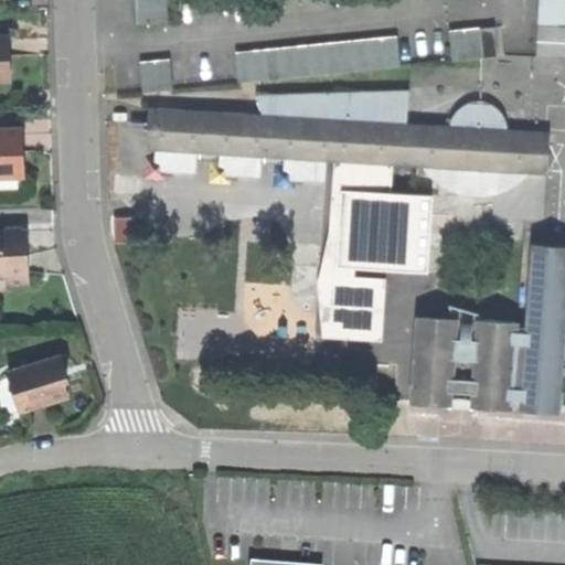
[(135,0),(136,12),(167,12),(166,0),(135,0)]
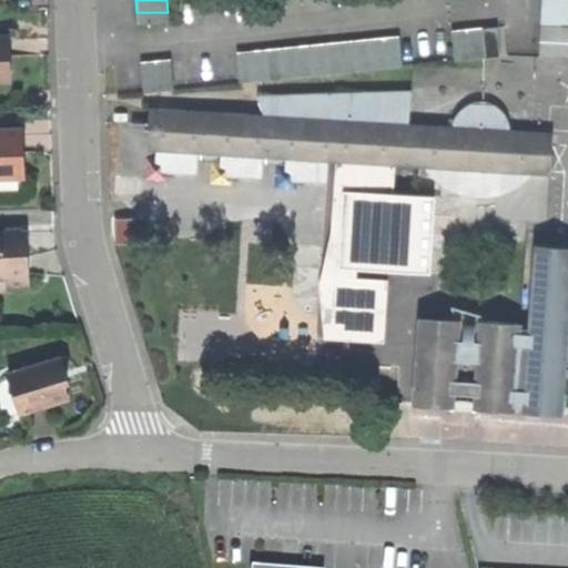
[(567,0),(543,0),(543,27),(567,27),(567,0)]
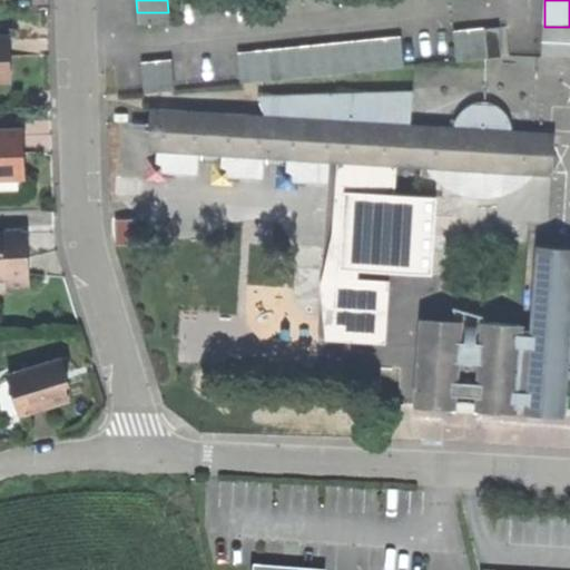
[(138,29),(168,28),(168,12),(137,12),(138,29)]
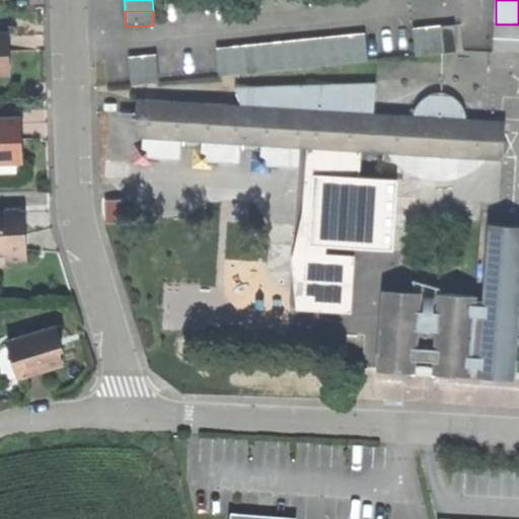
[(518,24),(496,24),(495,53),(518,54),(518,24)]
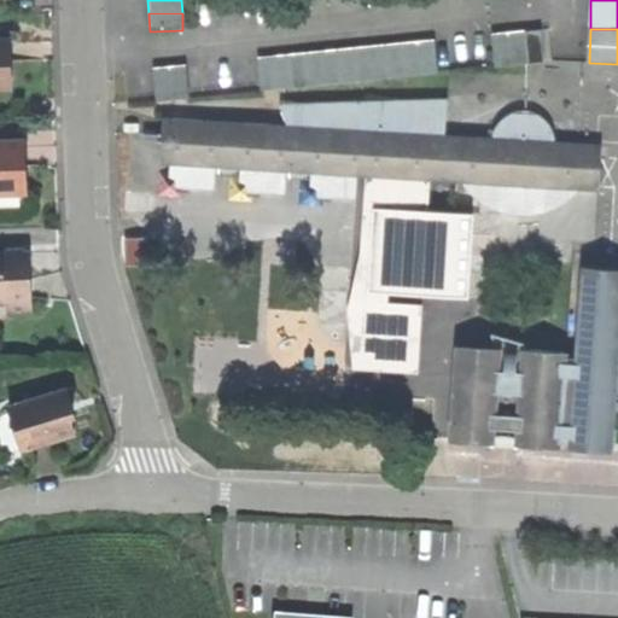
[(542,31),(525,33),(528,64),(546,62),(542,31)]
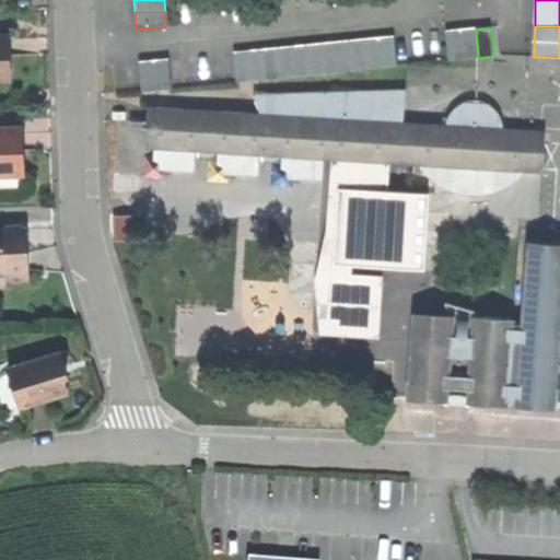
[(476,30),(463,31),(465,59),(478,58),(476,30)]
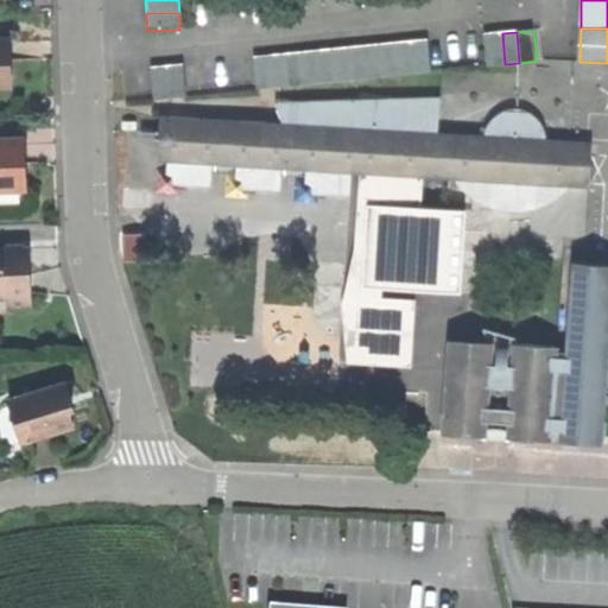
[(486,36),(488,65),(505,64),(502,33),(486,36)]
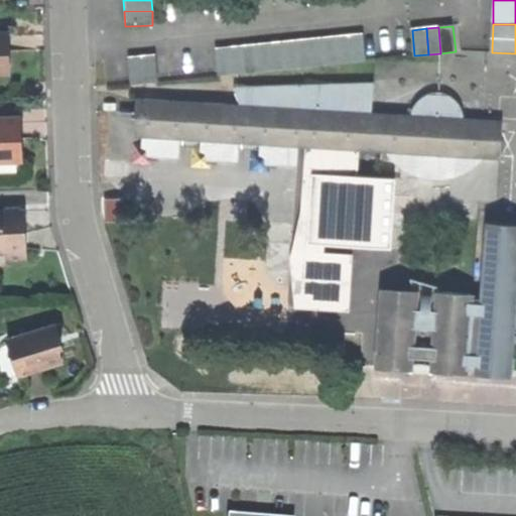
[(365,35),(351,36),(354,61),(368,60),(365,35)]
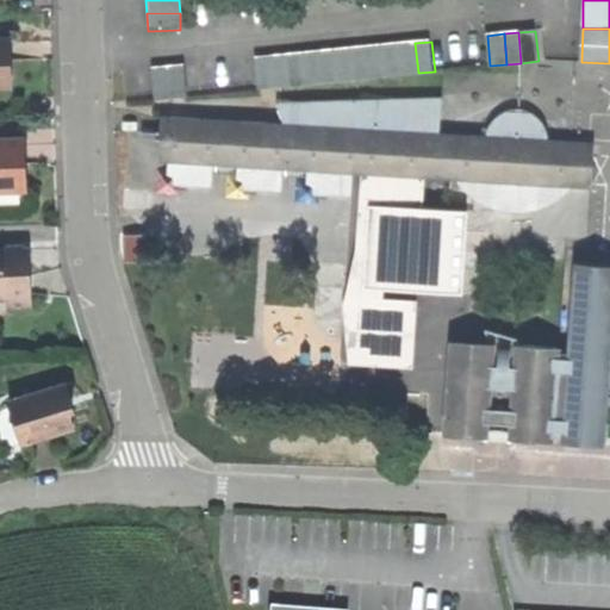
[(0,43),(0,92),(7,93),(6,69),(14,69),(13,61),(13,43),(0,43)]
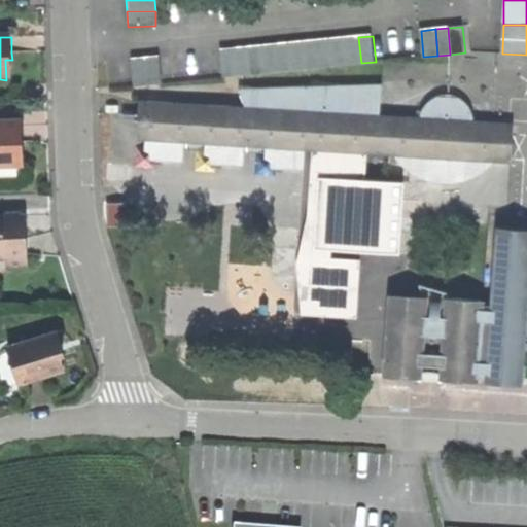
[(358,37),(344,39),(347,65),(361,63),(358,37)]
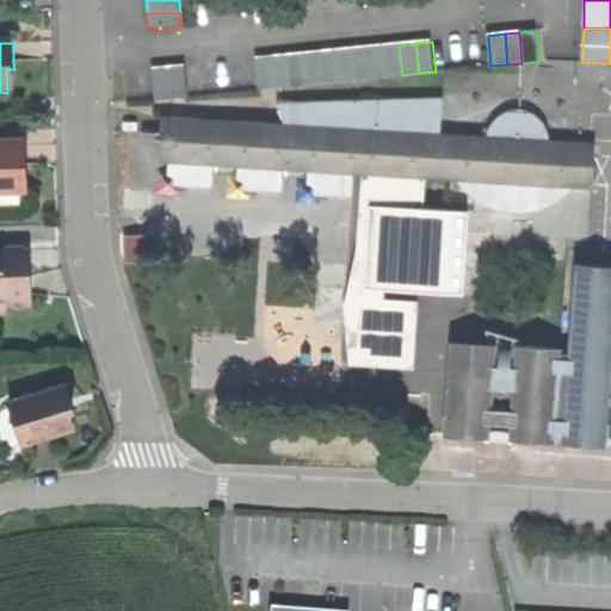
[(399,45),(383,47),(387,76),(402,75),(399,45)]
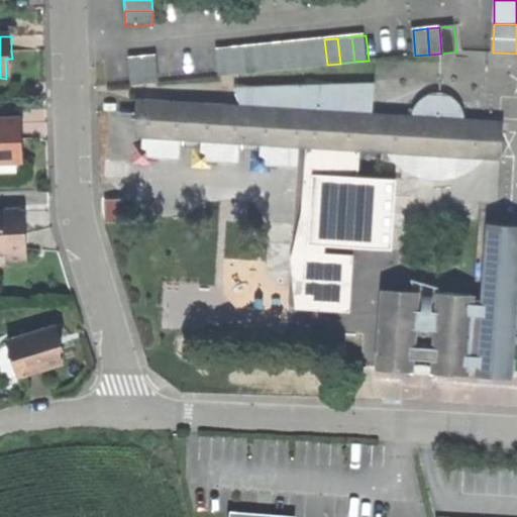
[(324,39),(311,41),(314,67),(327,65),(324,39)]
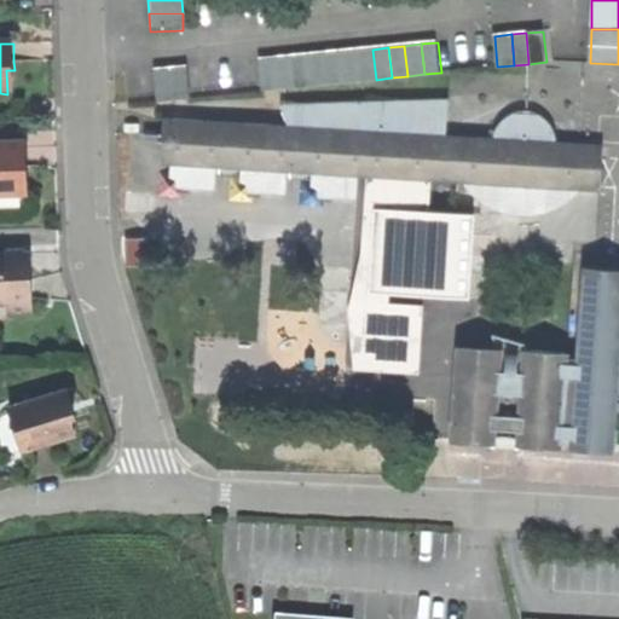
[(372,50),(356,51),(359,81),(376,80),(372,50)]
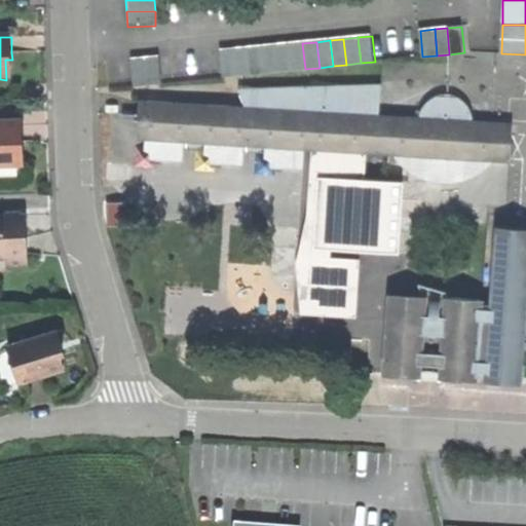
[(302,43),(289,45),(292,71),(305,69),(302,43)]
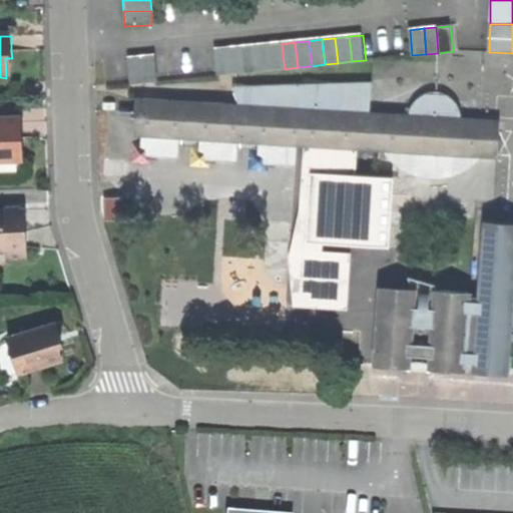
[(282,44),(269,45),(272,71),(285,69),(282,44)]
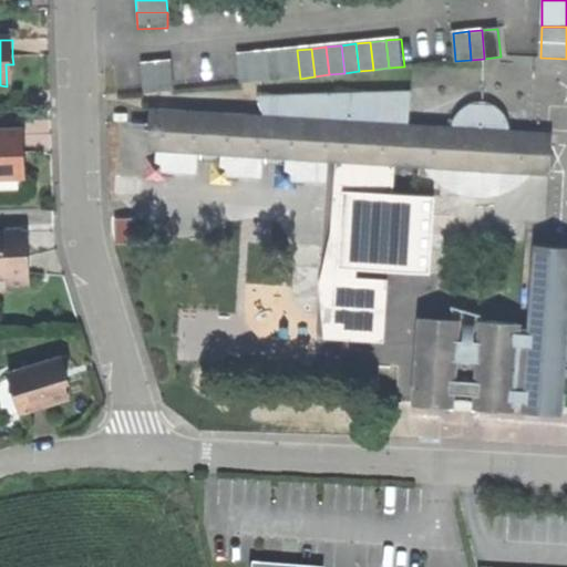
[(297,50),(282,52),(286,80),(300,79),(297,50)]
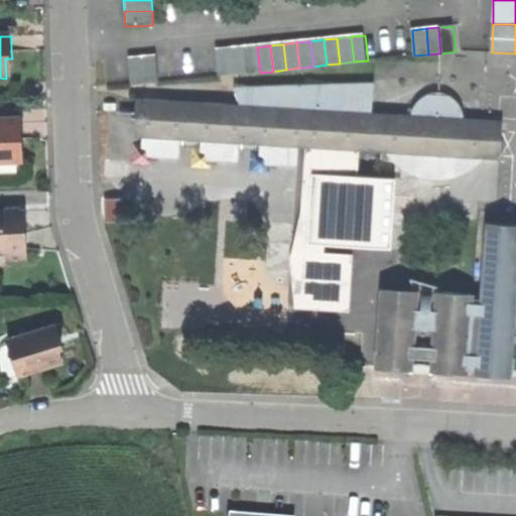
[(257,47),(243,48),(246,75),(260,73),(257,47)]
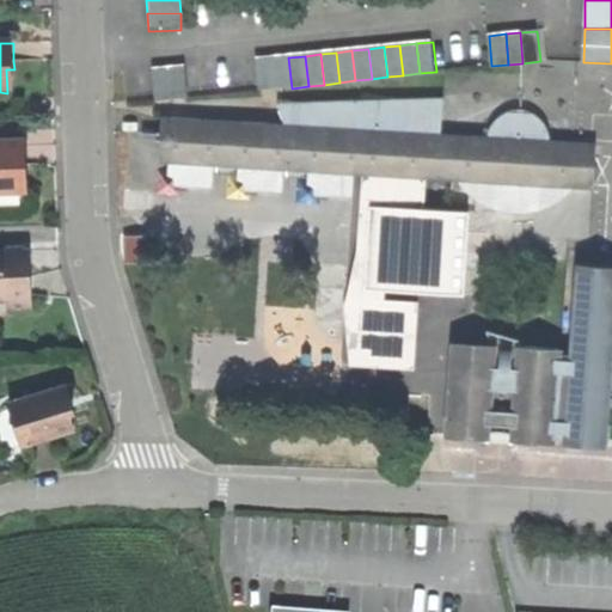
[(288,57),(274,60),(277,90),(292,89),(288,57)]
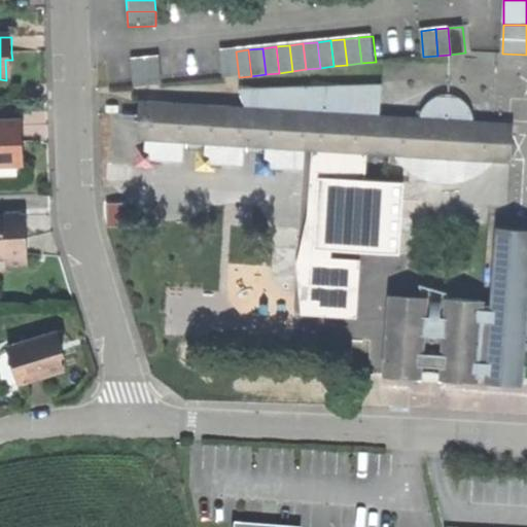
[(221,53),(224,78),(239,77),(236,51),(221,53)]
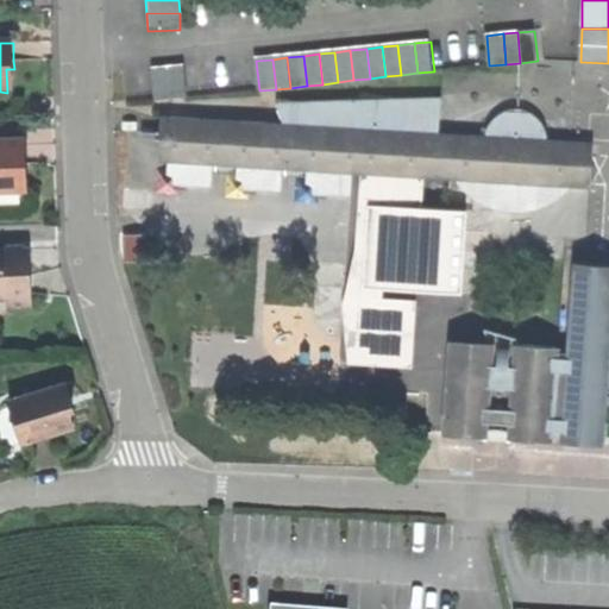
[(184,68),(169,70),(173,100),(188,99),(184,68)]
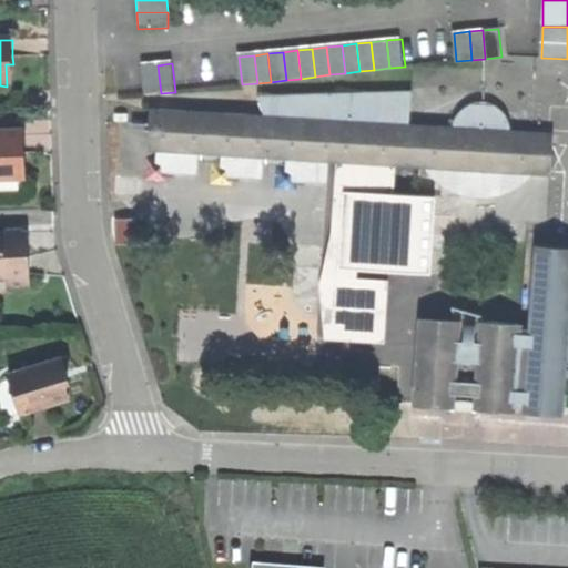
[(142,67),(145,95),(161,93),(158,66),(142,67)]
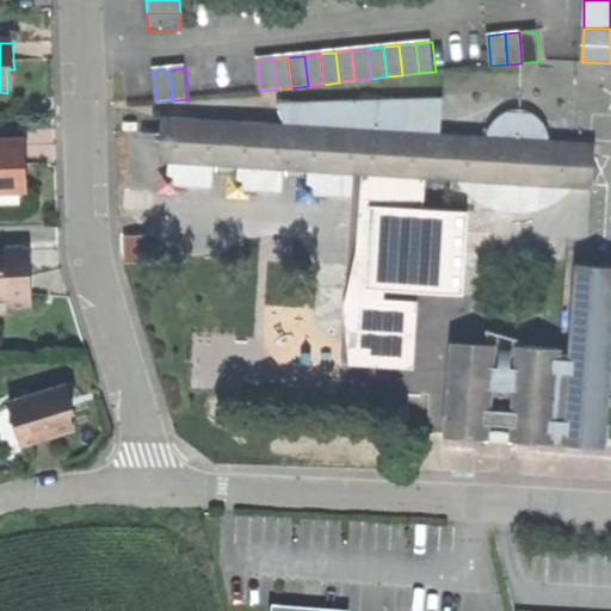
[(353,197),(355,173),(356,173),(357,153),(378,154),(372,173),(370,183),(375,184),(365,201),(360,215),(359,236),(357,242),(353,241),(346,267),(353,269),(356,263),(365,260),(370,248),(380,250),(377,258),(457,238),(399,181),(400,177),(401,168),(412,167),(418,161),(417,156),(440,159),(438,178),(458,179),(469,193),(482,203),(495,210),(514,214),(532,213),(549,208),(565,197),(575,186),(596,186),(597,156),(593,156),(593,144),(550,140),(548,129),(542,119),(534,113),(522,111),(511,112),(500,118),(493,127),(488,137),(442,135),(425,135),(425,124),(443,116),(444,99),(277,104),(284,125),(246,124),(172,122),(172,134),(165,133),(162,137),(164,150),(167,154),(171,155),(171,164),(170,174),(159,173),(158,196),(181,197),(181,187),(214,189),(215,166),(240,167),(240,178),(229,177),(228,201),(251,202),(251,192),(283,193),(284,171),(310,172),(309,181),(298,181),(298,204),(321,205),(321,196),(353,197)]
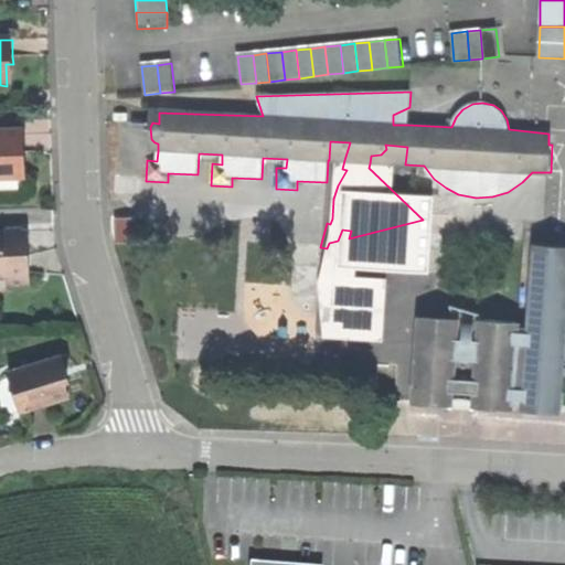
[(408,125),(409,107),(393,115),(393,125),(408,125)]
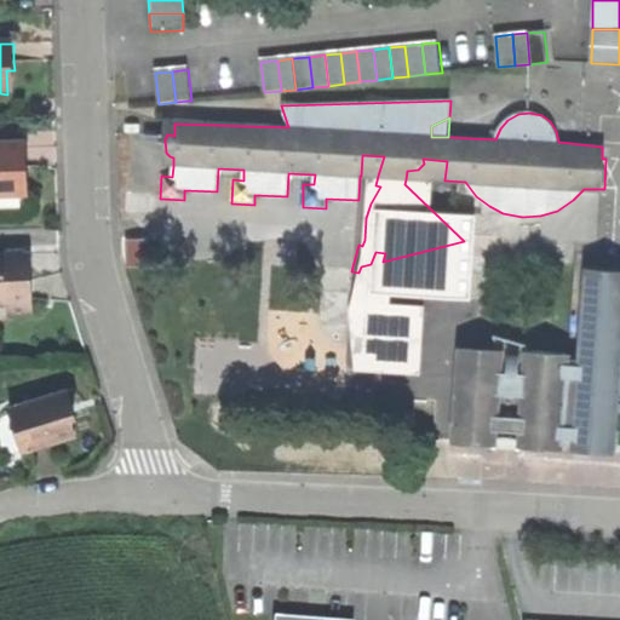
[(162,165),(173,166),(173,158),(170,156),(166,153),(165,139),(167,135),(174,136),(174,124),(164,122),(162,165)]
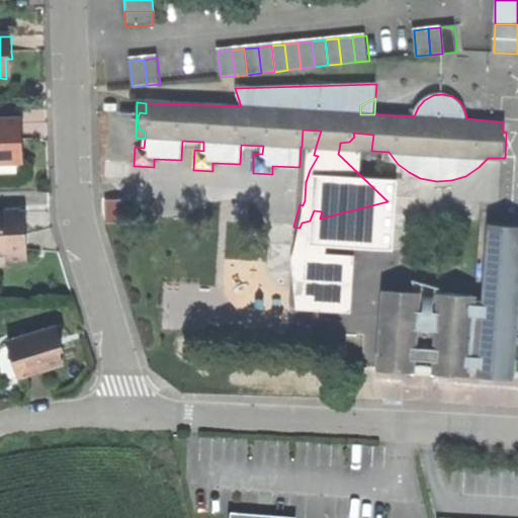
[(0,122),(0,164),(23,164),(22,144),(22,122),(0,122)]
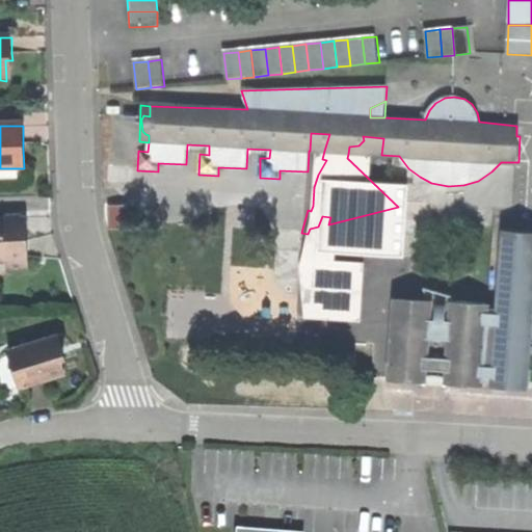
[(310,151),(324,151),(329,134),(311,133),(310,151)]
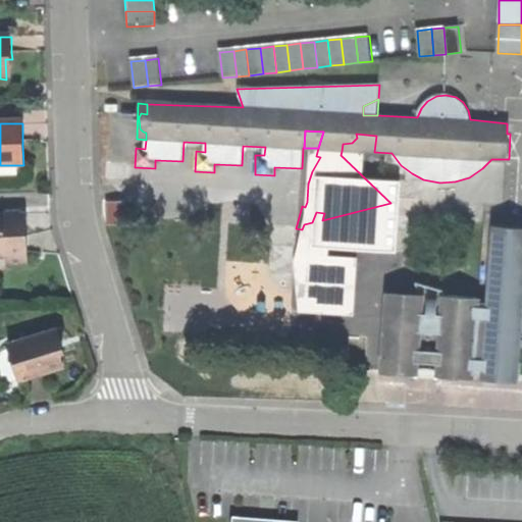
[(342,151),(374,152),(376,136),(356,134),(357,138),(352,143),(343,144),(342,151)]
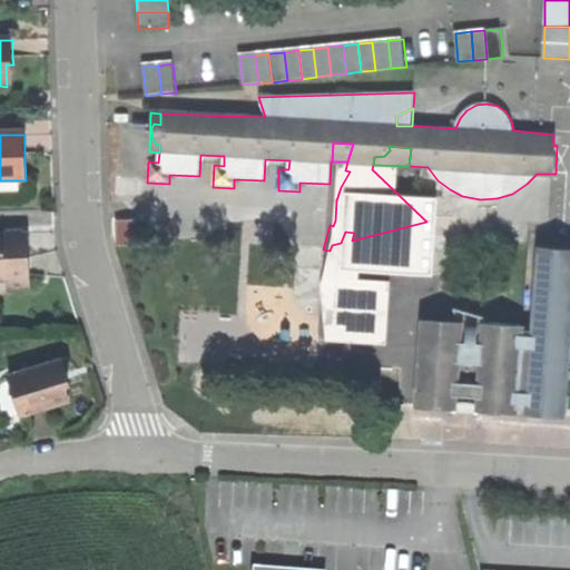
[(0,195),(26,194),(26,180),(0,180),(0,195)]
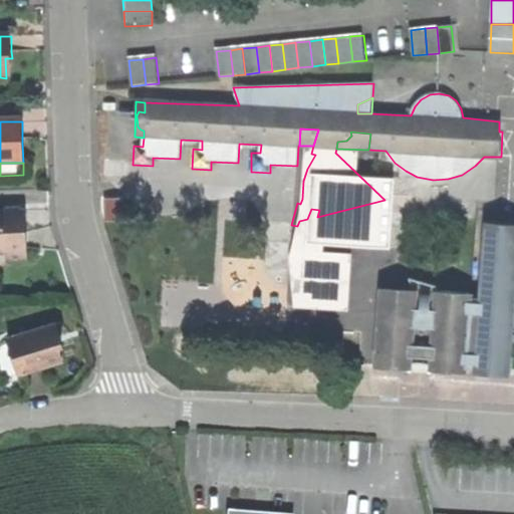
[(314,230),(317,217),(319,210),(311,209),(307,219),(299,221),(297,226),(314,230)]
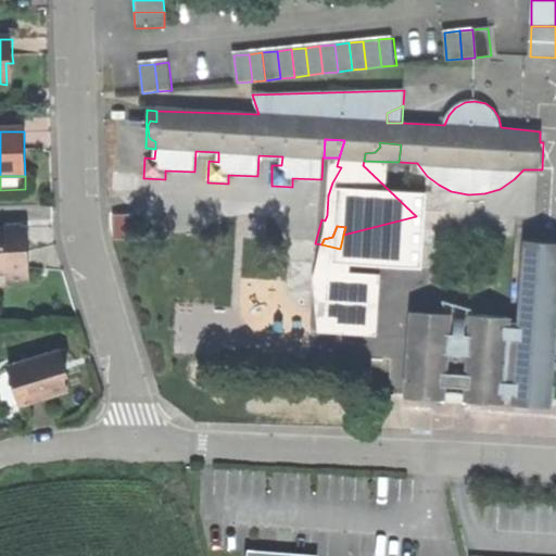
[(0,232),(0,275),(8,275),(8,285),(30,285),(29,255),(28,231),(0,232)]
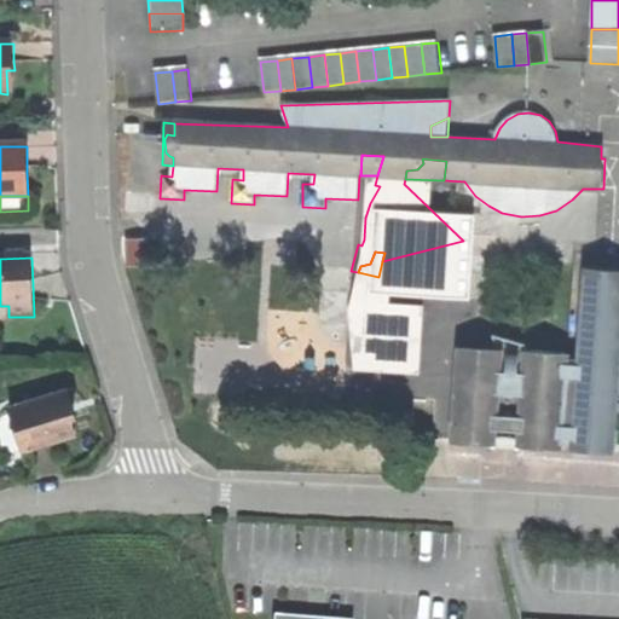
[(618,271),(585,268),(579,360),(570,359),(565,445),(574,445),(574,451),(617,453),(618,421),(618,271)]
